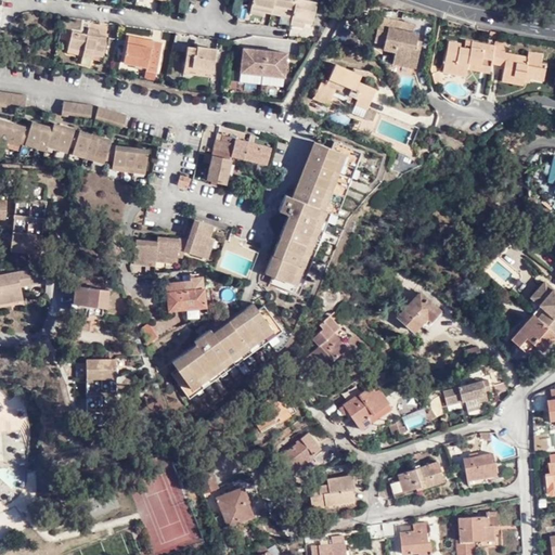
[(250,0),(248,13),(262,15),(262,11),(270,12),(272,0),(250,0)]
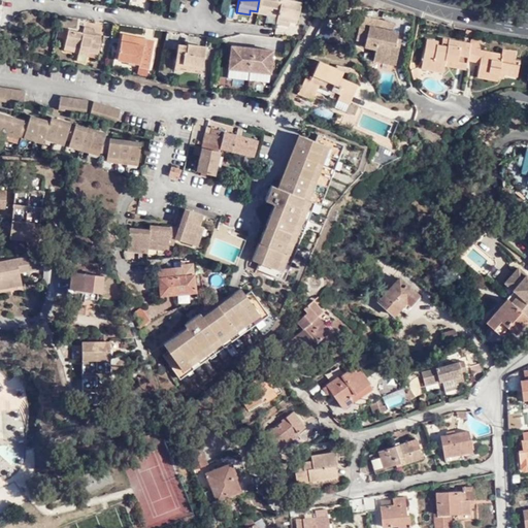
[(256,15),(265,18),(266,13),(277,15),(279,0),(259,0),(257,11),(256,15)]
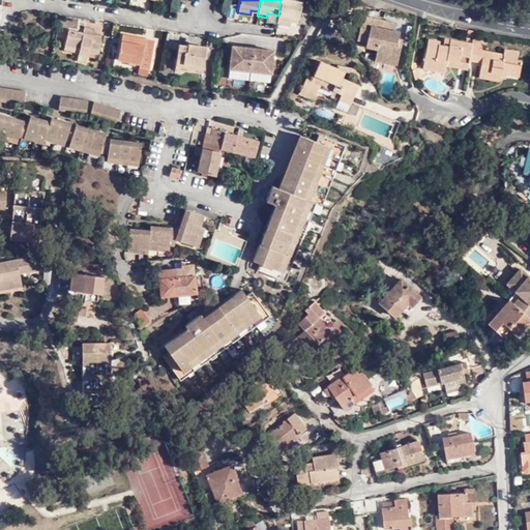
[(301,1),(295,0),(281,0),(278,16),(277,20),(276,23),(288,24),(289,24),(290,21),(297,22),(301,1)]
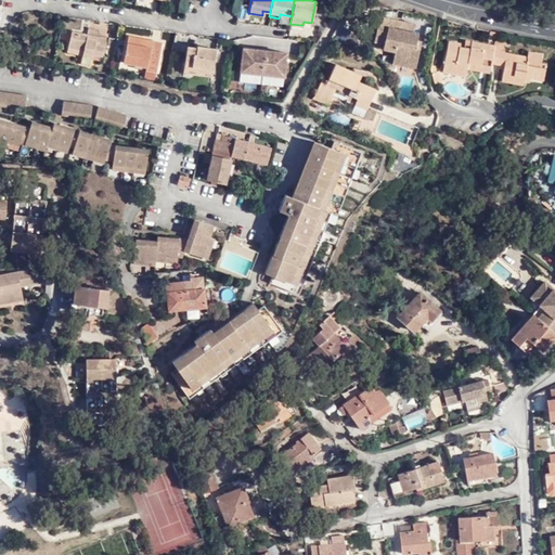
[(413,24),(382,17),(376,41),(386,43),(385,48),(396,51),(394,63),(415,68),(420,49),(416,48),(418,34),(411,31),(413,24)]
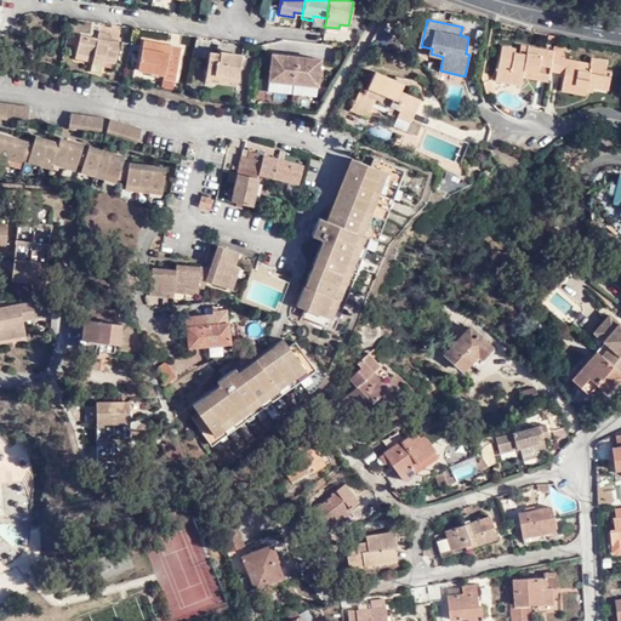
[(79,36),(74,55),(92,58),(91,63),(91,64),(102,67),(112,69),(113,64),(118,41),(108,40),(108,38),(97,35),(96,40),(79,36)]
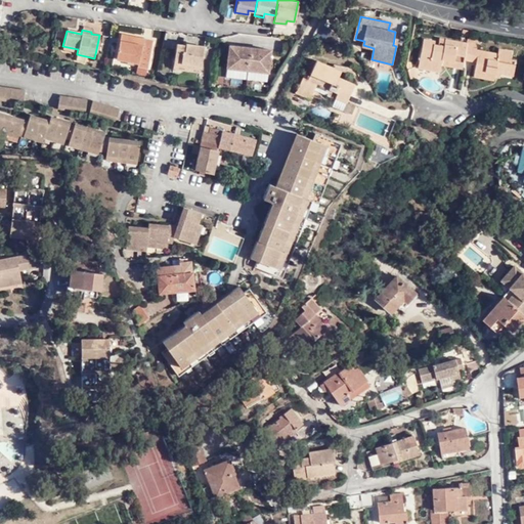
[(137,63),(137,67),(146,69),(151,42),(133,39),(132,42),(119,40),(115,59),(126,61),(137,63)]
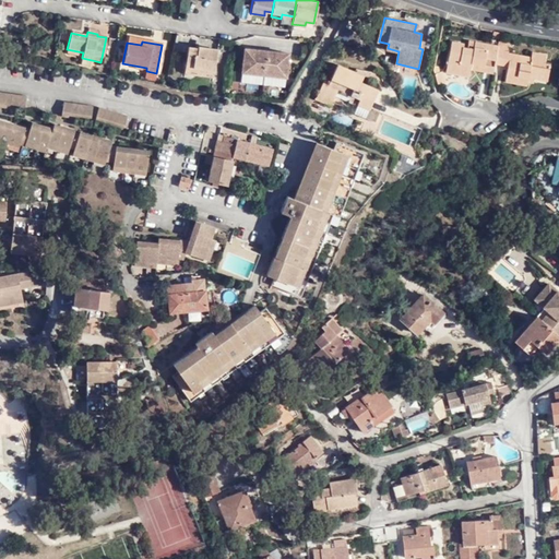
[(497,46),(476,42),(474,49),(467,48),(463,47),(464,44),(452,42),(447,73),(470,78),(472,70),(492,73),(494,64),(497,46)]
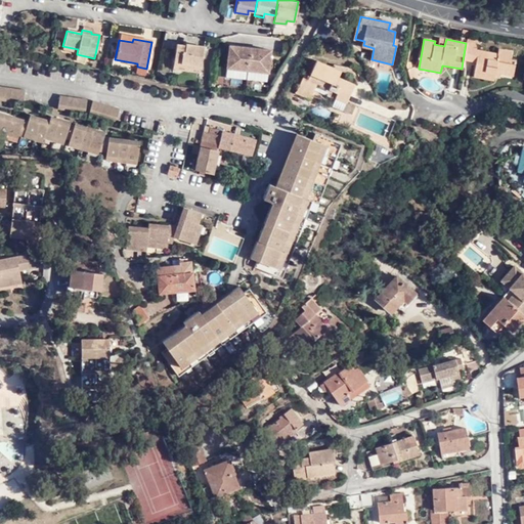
[(231,43),(229,67),(271,71),(274,47),(231,43)]
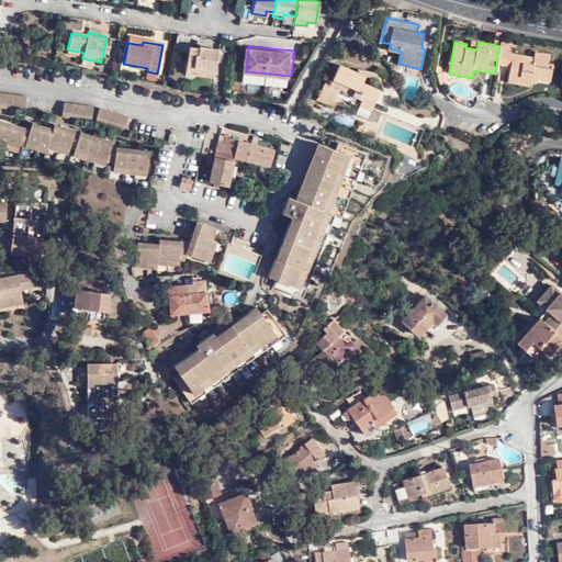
[(538,75),(550,78),(552,66),(547,65),(548,55),(535,53),(534,58),(510,54),(512,48),(510,48),(499,46),(496,65),(509,67),(506,82),(529,87),(530,83),(531,79),(537,80),(538,75)]
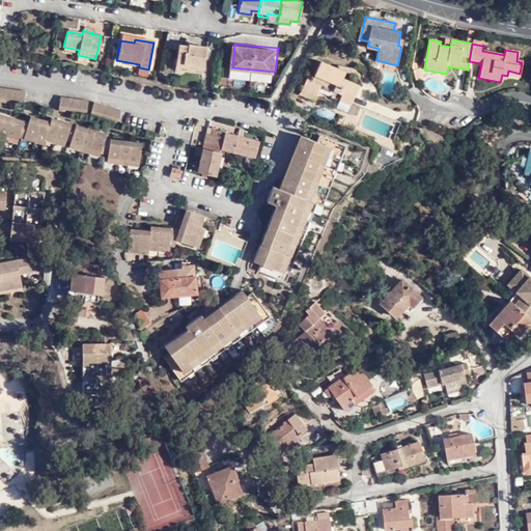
[(192,66),(191,71),(203,72),(206,48),(188,46),(188,47),(187,51),(178,50),(176,64),(192,66)]
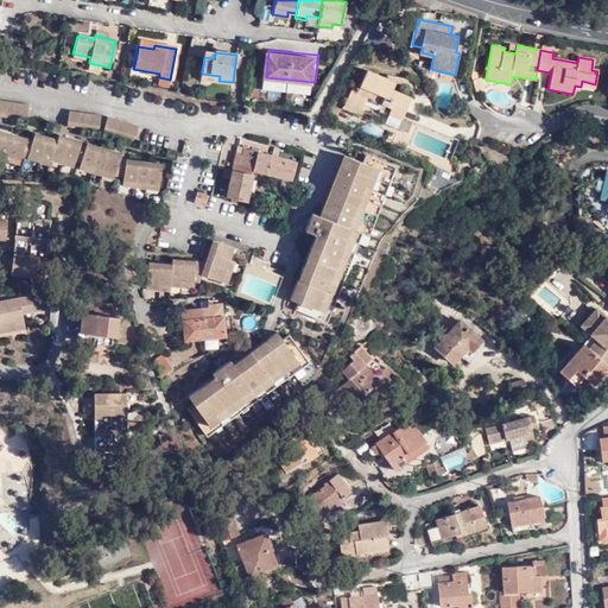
[(382,83),(386,77),(367,68),(358,89),(352,86),(341,106),(350,111),(349,112),(358,116),(362,106),(366,99),(381,107),(390,111),(387,113),(400,120),(397,128),(407,133),(412,122),(401,118),(411,97),(392,88),(382,83)]
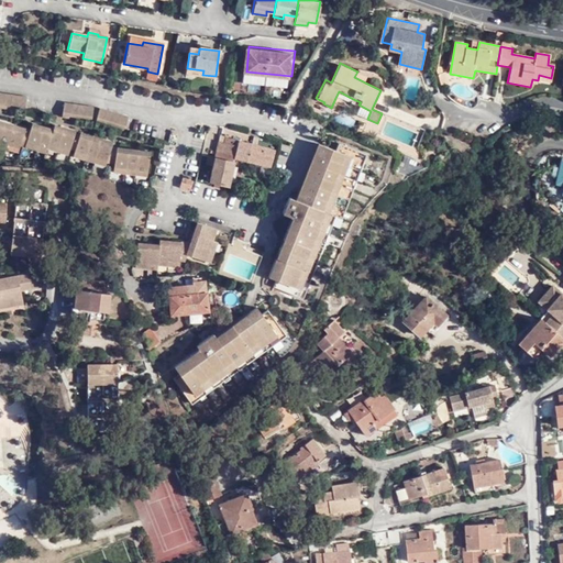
[(441,67),(438,66),(437,69),(438,75),(441,86),(448,84),(444,73),(443,74),(441,67)]
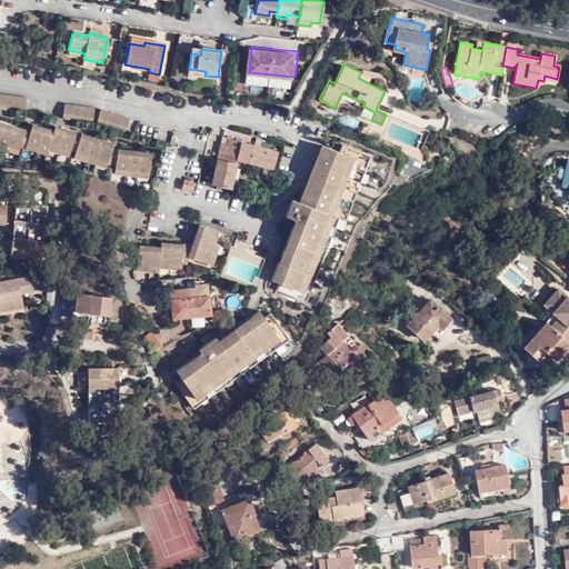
[(369,77),(361,72),(358,78),(367,82),(369,77)]
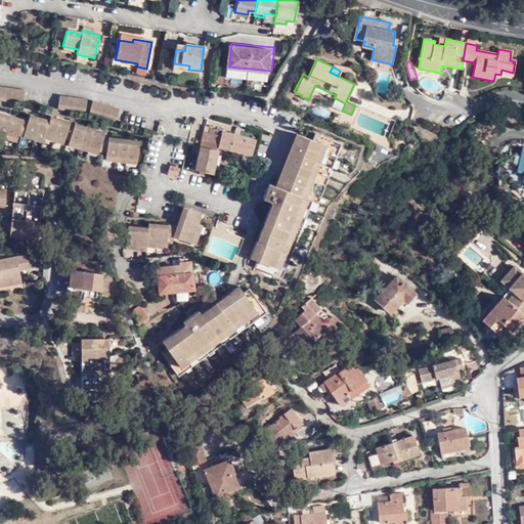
[(325,97),(329,92),(315,85),(312,91),(325,97)]
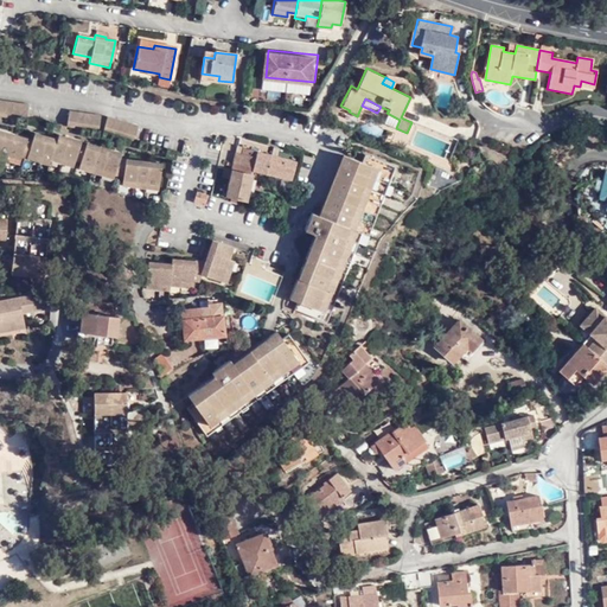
[(0,102),(0,119),(26,123),(29,107),(0,102)]
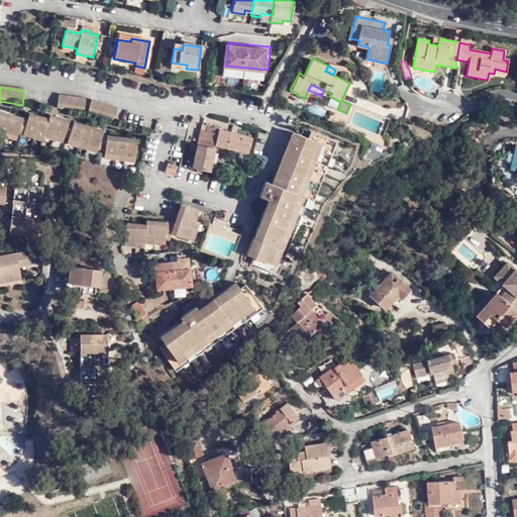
[(58,96),(56,109),(83,114),(85,100),(58,96)]
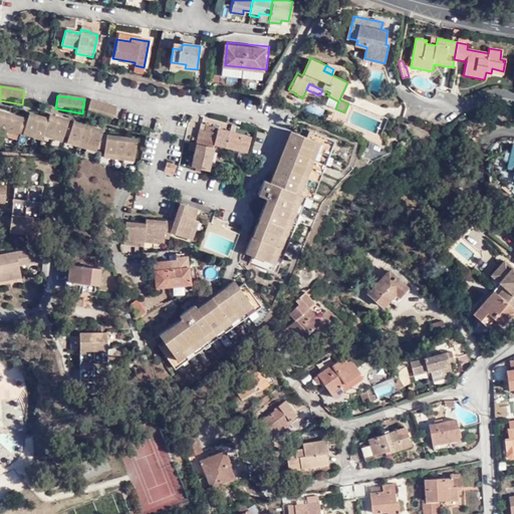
[(338,101),(327,95),(324,103),(333,108),(335,108),(338,101)]
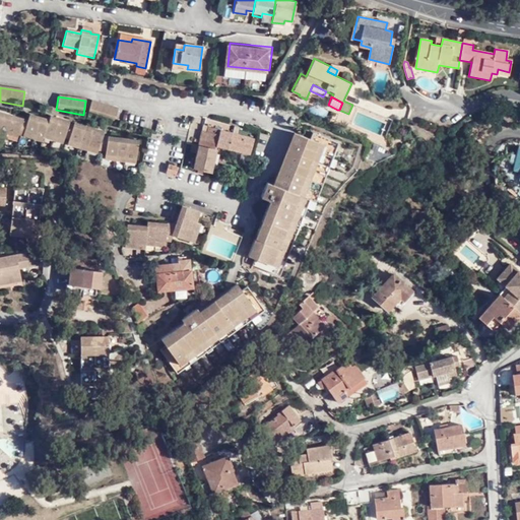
[(91,102),(87,115),(114,123),(118,109),(91,102)]
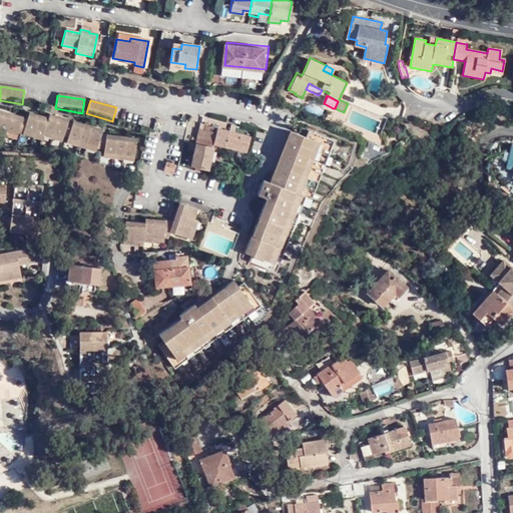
[(18,134),(22,119),(0,111),(0,130),(6,133),(17,136),(18,134)]
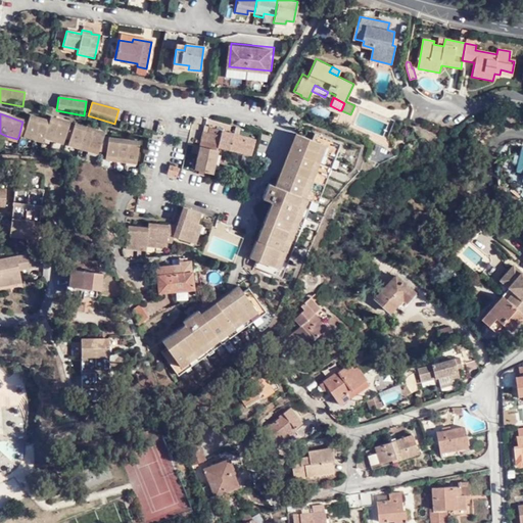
[(45,135),(48,122),(30,115),(28,123),(24,134),(43,139),(43,140),(45,135)]
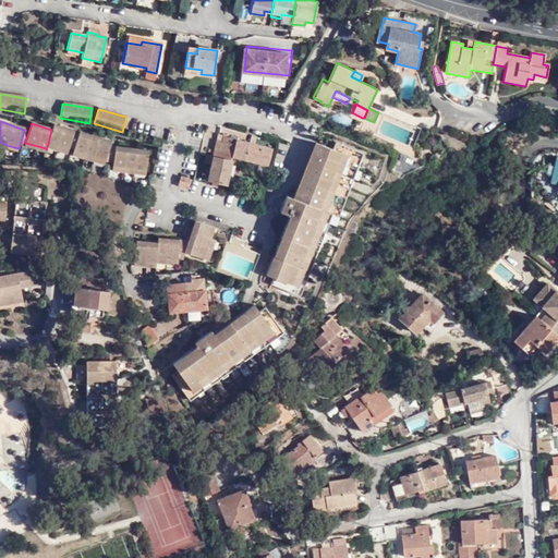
[(48,144),(68,150),(74,132),(53,125),(51,130),(48,144)]
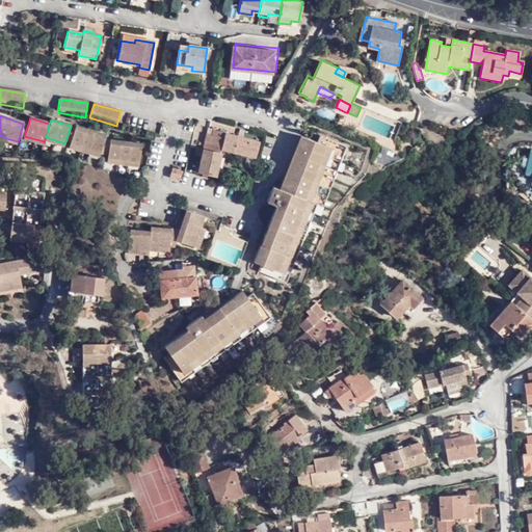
[(28,125),(23,124),(19,139),(23,140),(24,136),(28,125)]
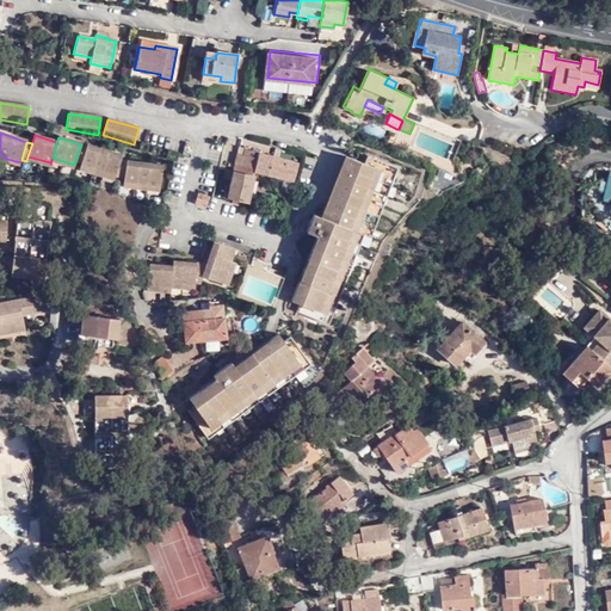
[(74,165),(80,167),(86,146),(81,144),(74,165)]
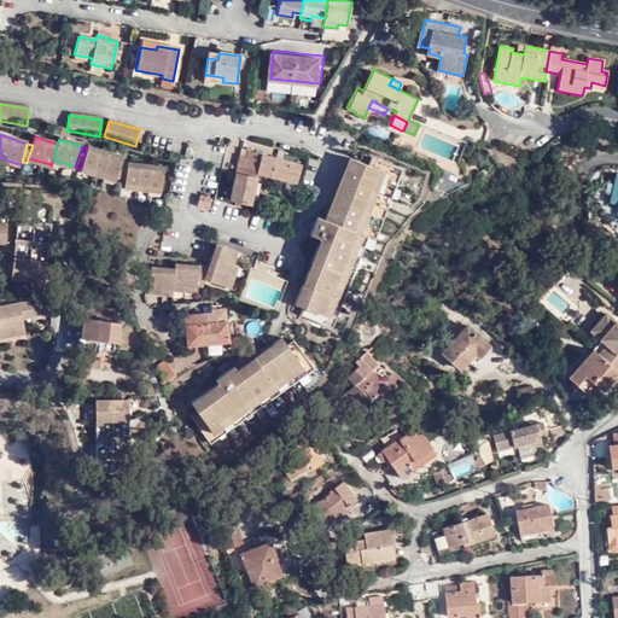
[(122,158),(87,147),(81,169),(116,180),(121,162),(122,158)]
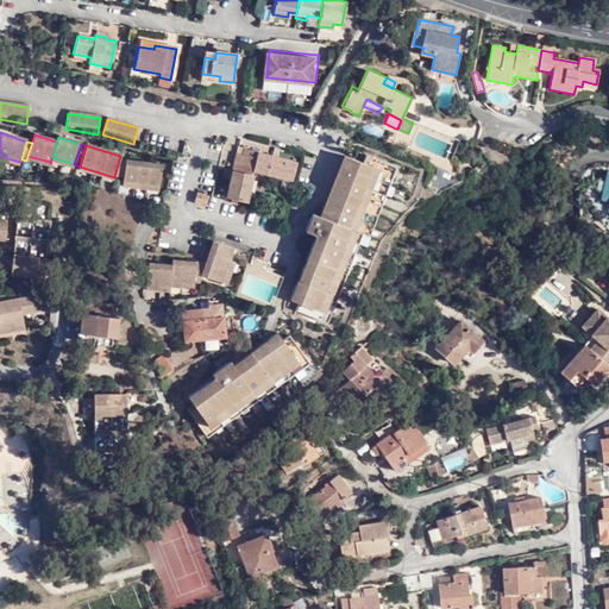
[(226,196),(248,201),(255,171),(292,181),(295,162),(243,149),(242,156),(237,155),(232,170),(225,168),(223,177),(231,180),(226,196)]
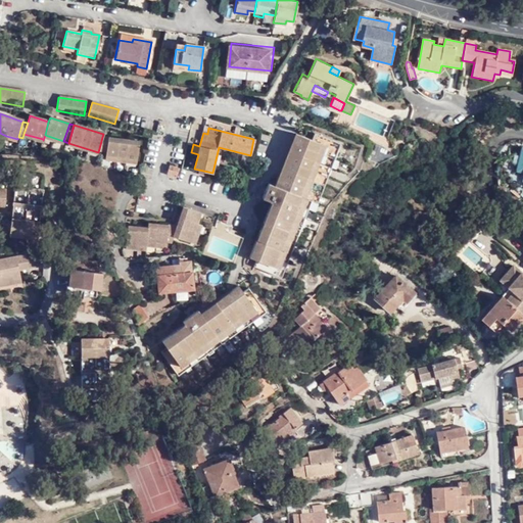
[(42,144),(43,140),(43,139),(24,134),(22,138),(42,144)]
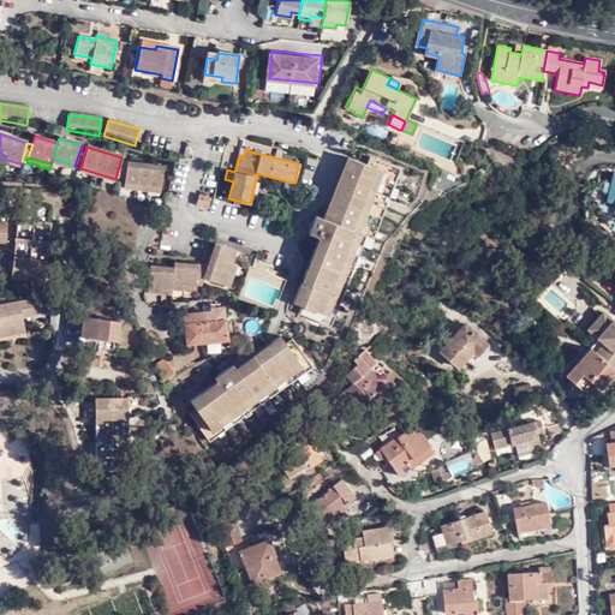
[(298,294),(294,292),(290,303),(299,306),(296,314),(327,327),(330,320),(324,317),(358,234),(363,237),(388,175),(393,178),(398,169),(368,157),(364,166),(346,157),(326,209),(324,209),(320,219),(314,216),(305,234),(316,239),(320,240),(298,294)]
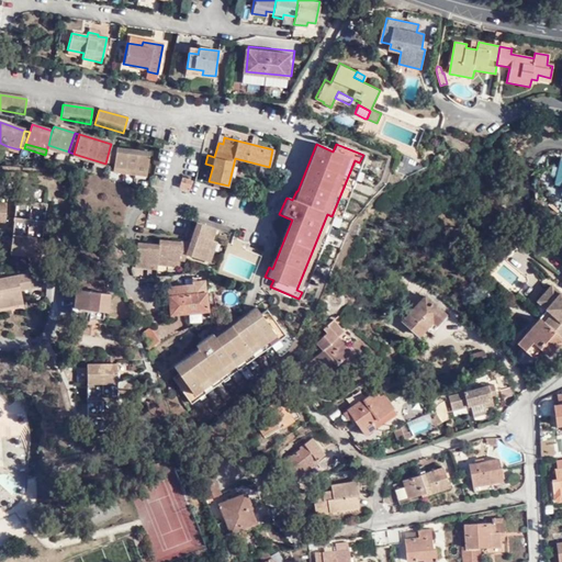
[(67,156),(68,152),(48,145),(46,150),(67,156)]
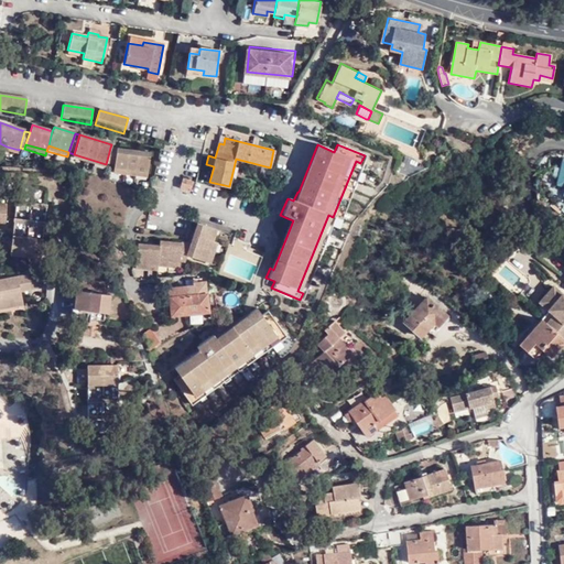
[(116,149),(110,148),(106,164),(114,166),(116,149)]
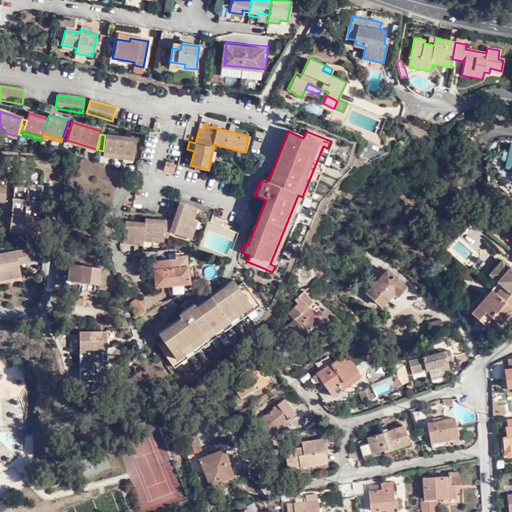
[(135,139),(105,135),(103,151),(103,153),(133,158),(135,139)]
